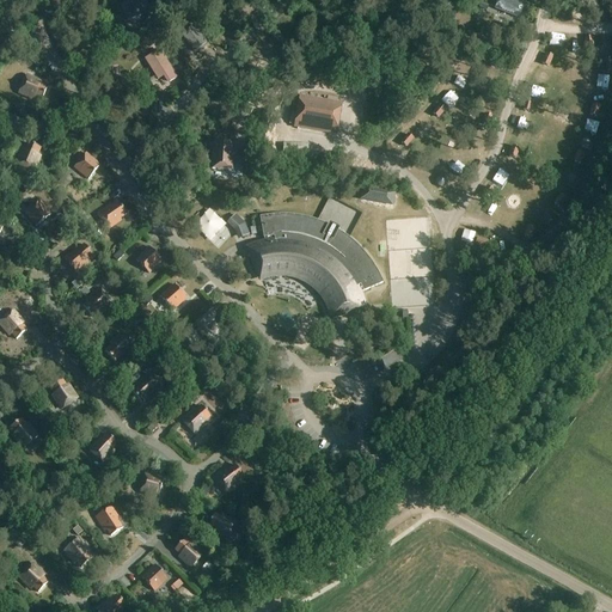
[(151,12),(146,0),(133,0),(122,5),(128,22),(151,12)]
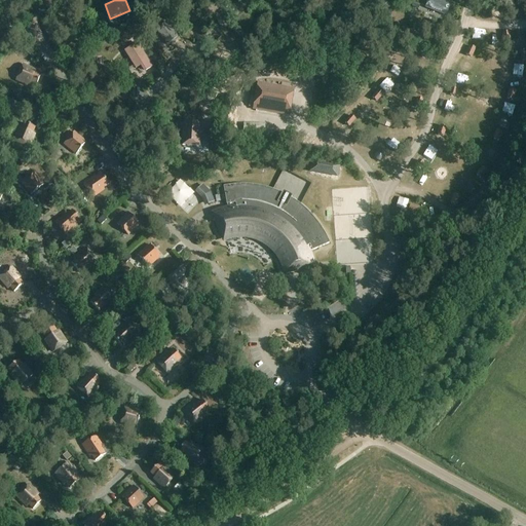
[(201,19),(189,0),(187,0),(183,3),(194,23),(201,19)]
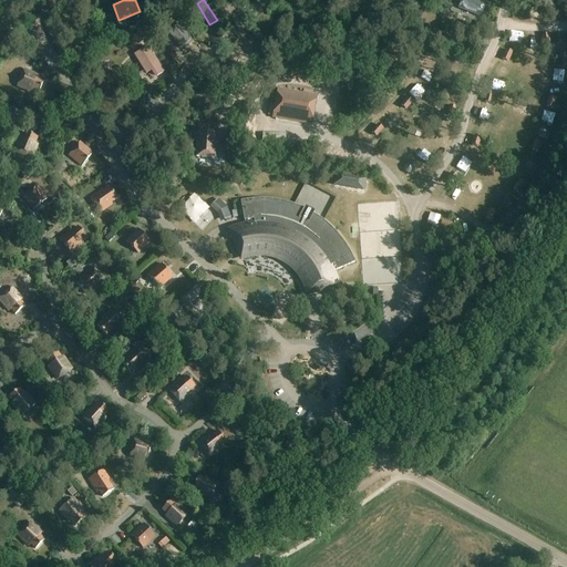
[(460,0),(457,8),(480,17),(486,0),(484,0),(460,0)]
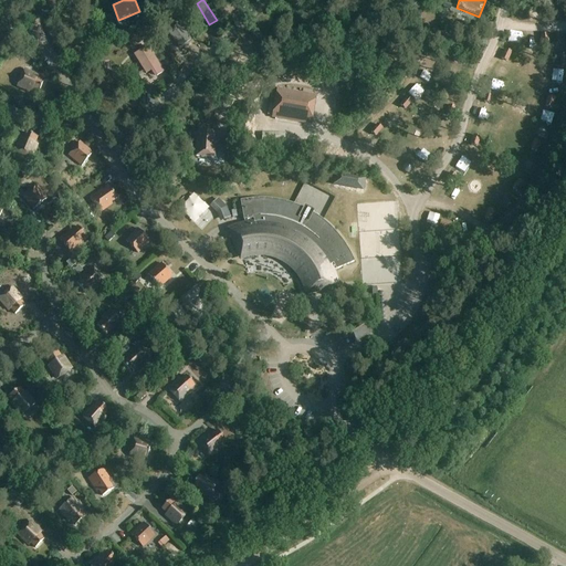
[(192,39),(180,23),(168,32),(181,48),(192,39)]
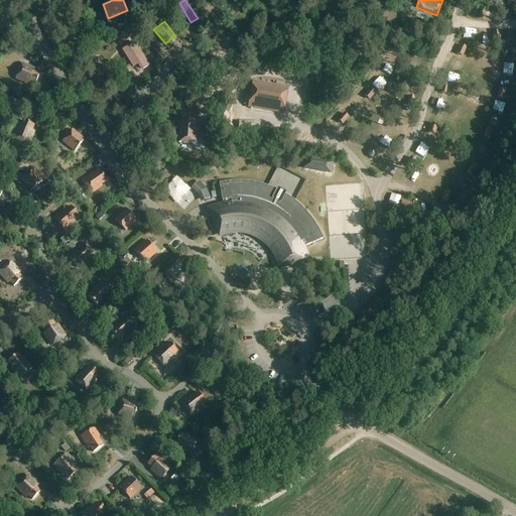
[(123,49),(134,68),(147,59),(136,41),(123,49)]
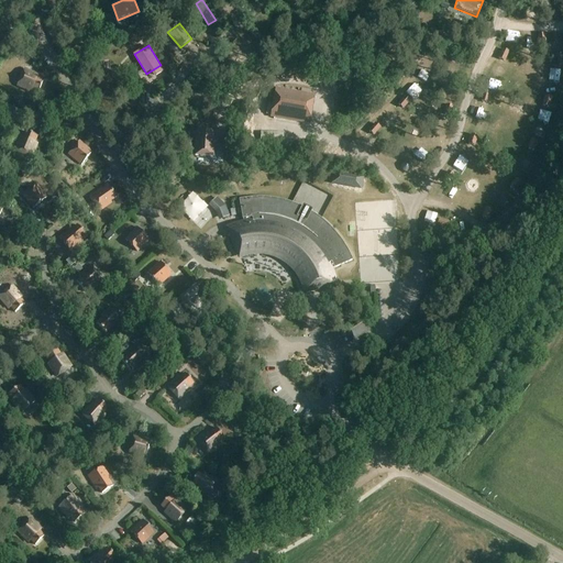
[(123,75),(131,72),(134,78),(141,75),(127,46),(113,53),(123,75)]
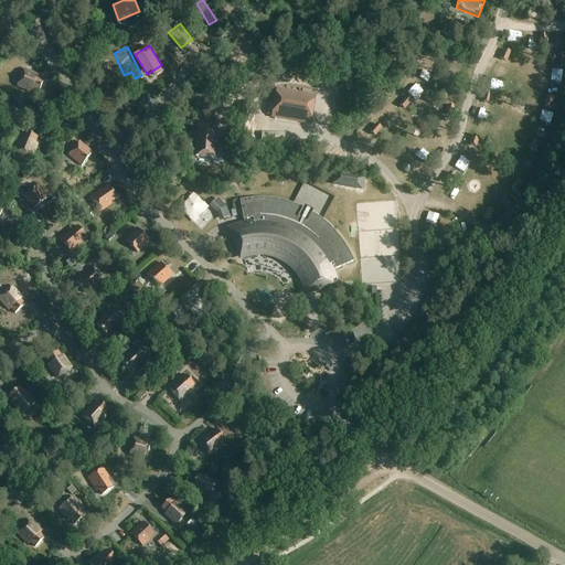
[(505,62),(510,53),(504,51),(500,60),(505,62)]
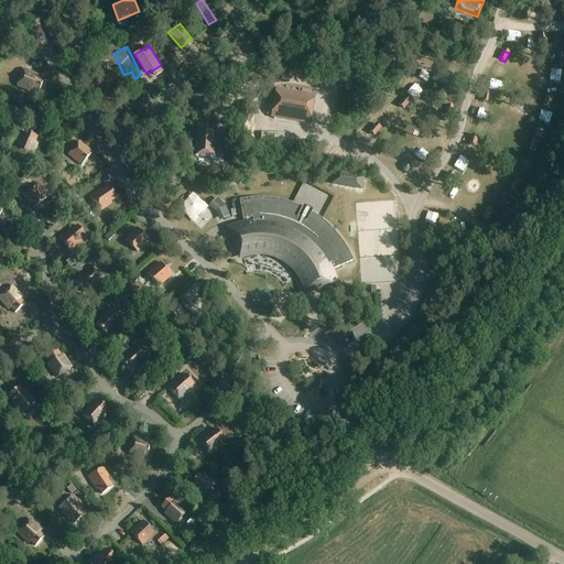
[(35,63),(39,58),(31,53),(28,56),(35,63)]
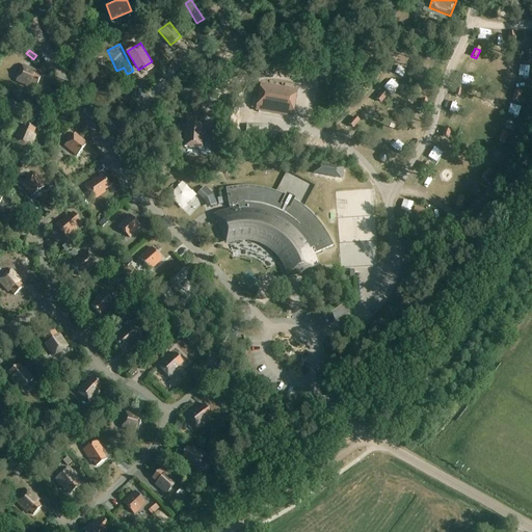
[(36,87),(41,77),(30,72),(31,71),(23,67),(17,81),(29,87),(30,85),(36,87)]
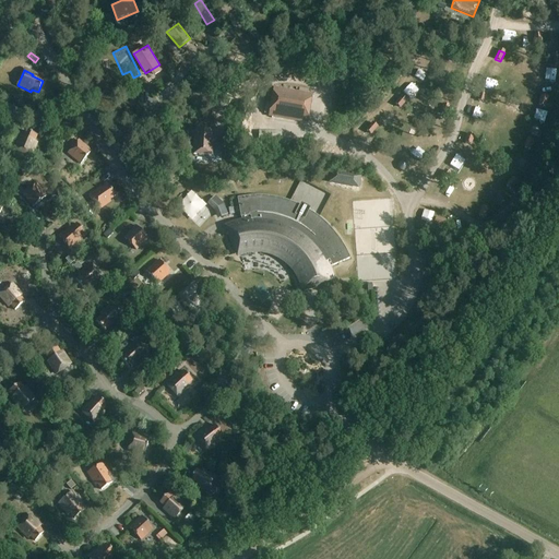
[(384,90),(388,94),(395,88),(391,84),(384,90)]
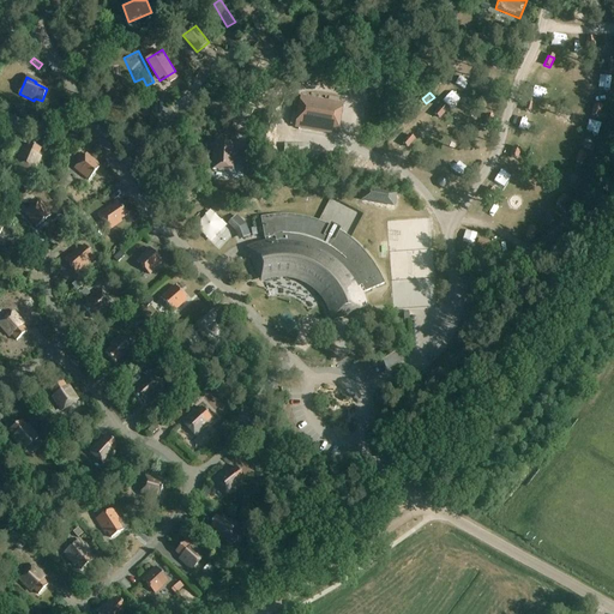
[(337,136),(343,104),(301,97),(295,128),(337,136)]
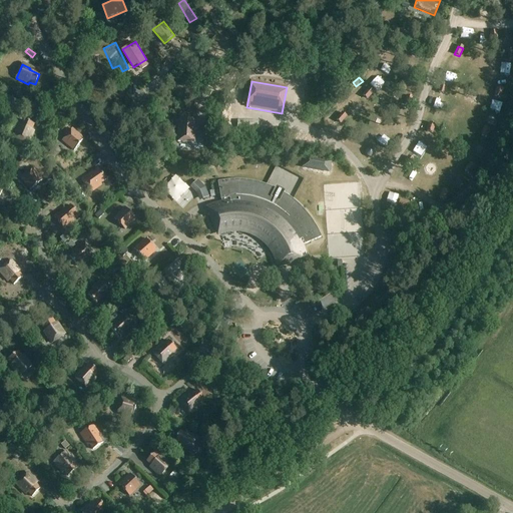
[(367,99),(373,92),(369,89),(363,96),(367,99)]
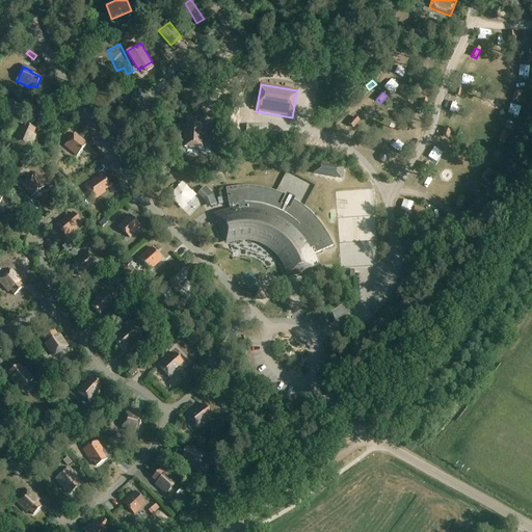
[(432,125),(434,115),(424,113),(422,123),(432,125)]
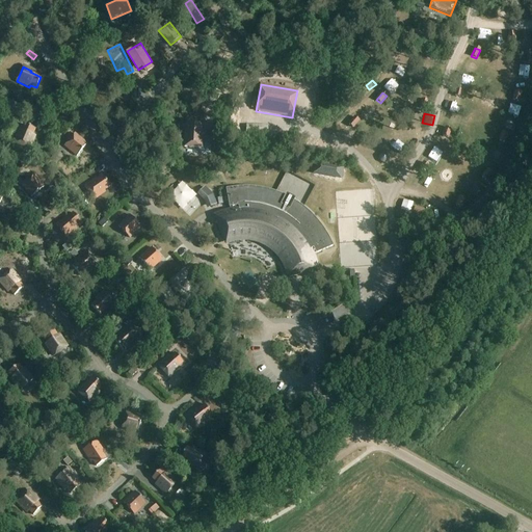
[(352,128),(358,121),(354,117),(348,125),(352,128)]
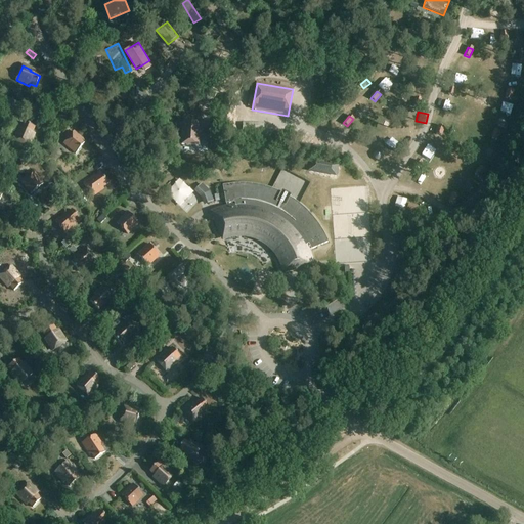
[(32,134),(34,127),(24,123),(19,133),(17,133),(13,141),(29,147),(34,134),(32,134)]
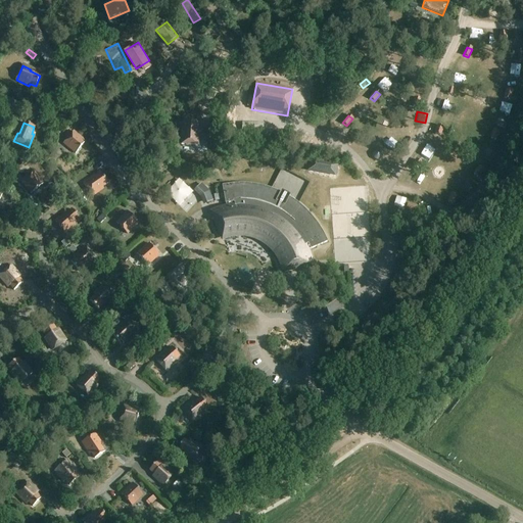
[(197,146),(198,130),(196,129),(197,123),(186,123),(185,131),(182,130),(181,145),(197,146)]
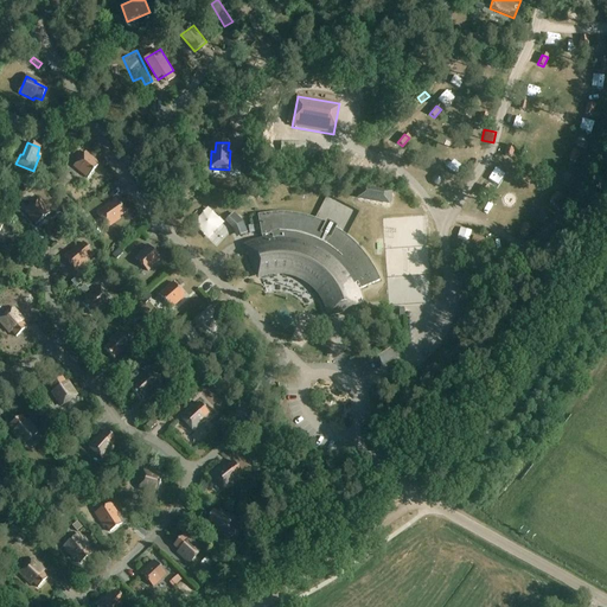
[(88,179),(100,165),(85,153),(74,167),(88,179)]
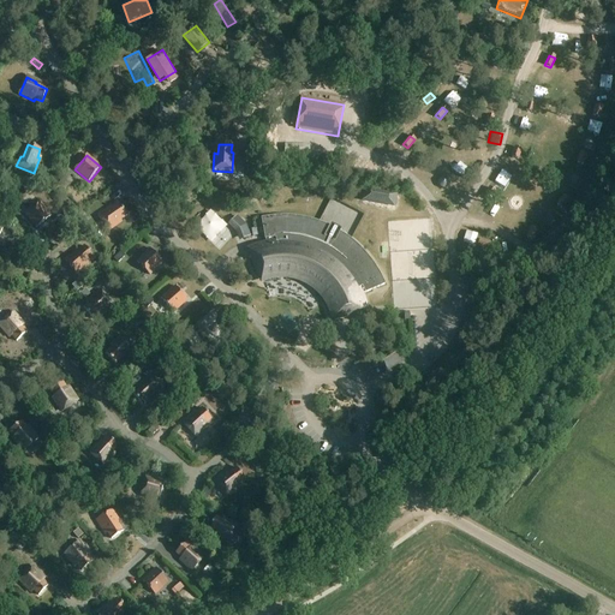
[(441,186),(441,187),(443,189),(445,187),(446,187),(447,186),(448,186),(448,185),(448,184),(448,183),(448,181),(447,180),(446,179),(445,179),(443,179),(442,179),(441,180),(440,180),(439,183),(439,184),(440,185),(440,186),(441,186)]
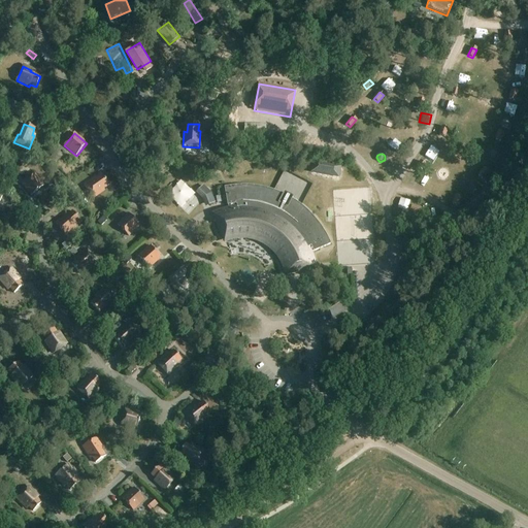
[(55,156),(50,162),(54,165),(59,160),(55,156)]
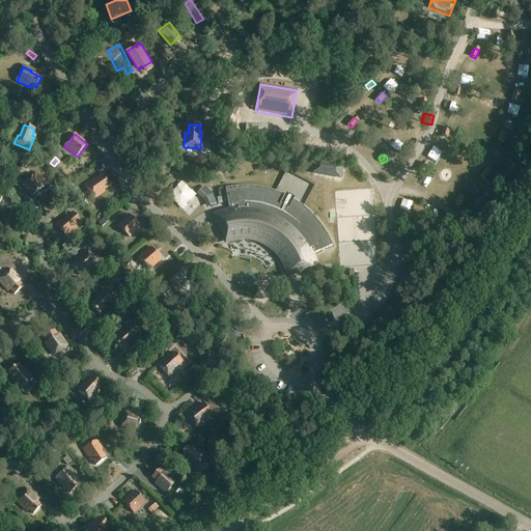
[(422,173),(427,165),(423,163),(418,170),(422,173)]
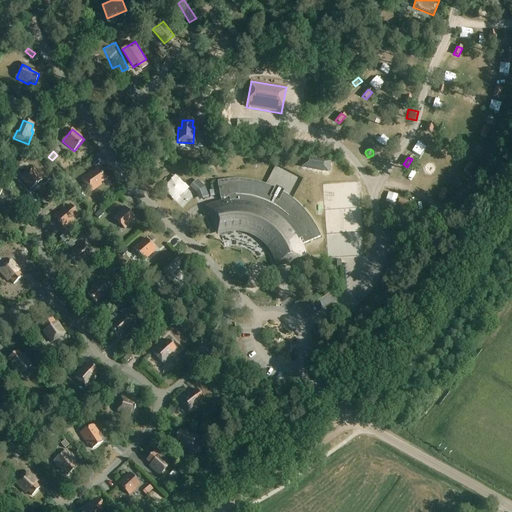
[(467,174),(473,167),(469,164),(463,171),(467,174)]
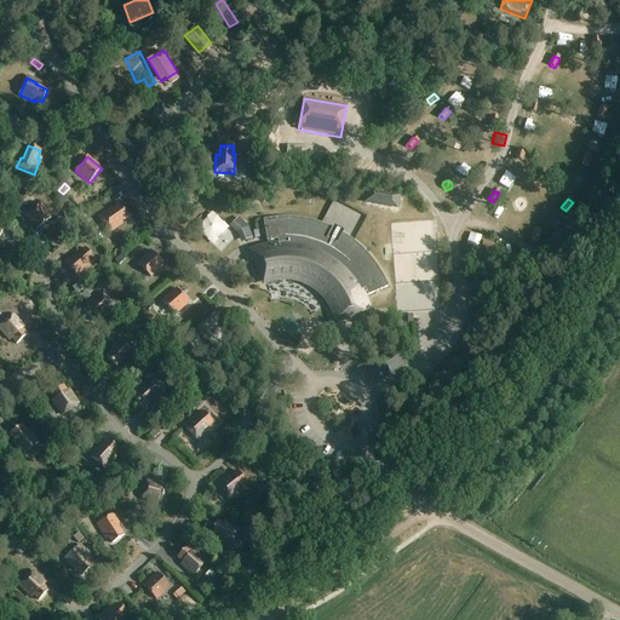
[(36,230),(51,218),(39,204),(24,216),(36,230)]
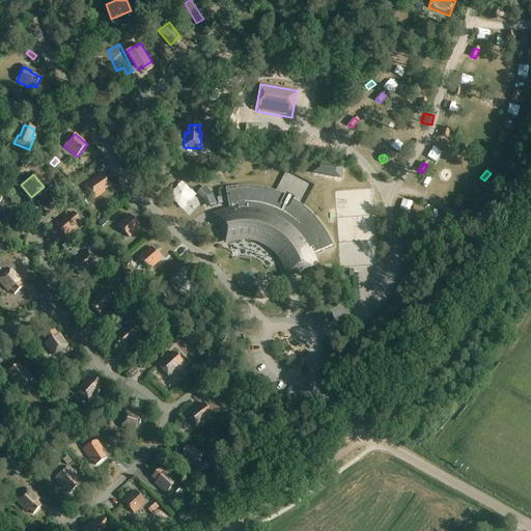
[(109,187),(103,176),(93,183),(91,182),(84,187),(93,200),(105,192),(104,190),(109,187)]
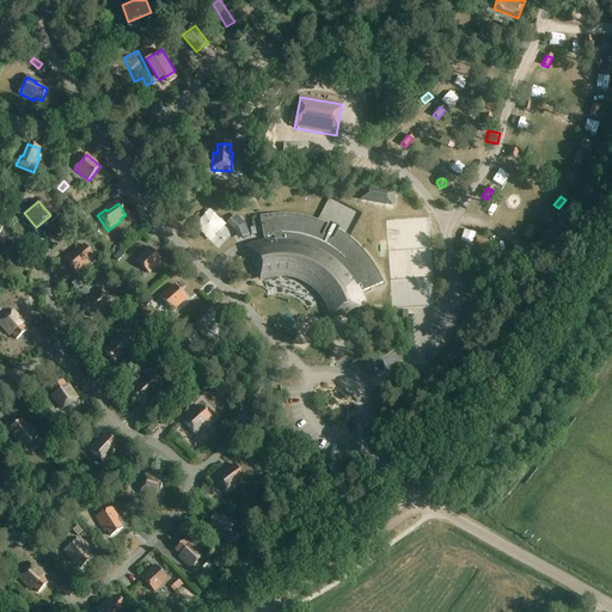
[(334,209),(318,204),(314,214),(330,220),(334,209)]
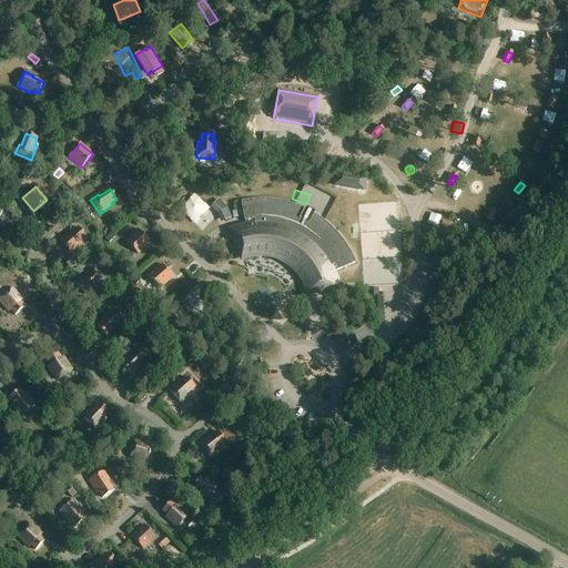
[(229,231),(239,255),(243,254),(247,252),(252,252),(256,251),(261,251),(266,251),(271,252),(275,253),(280,254),(283,256),(287,259),(291,261),(295,264),(298,267),(301,271),(304,274),(306,277),(308,282),(311,286),(312,291),(328,286),(330,292),(338,290),(337,284),(335,279),(334,273),(355,263),(351,255),(346,247),(341,240),(334,233),(328,226),(321,221),(313,215),(314,213),(305,209),(304,211),(296,208),(287,204),(279,203),(269,201),(260,201),(251,202),(242,203),(245,225),(240,226),(234,229),(229,231)]
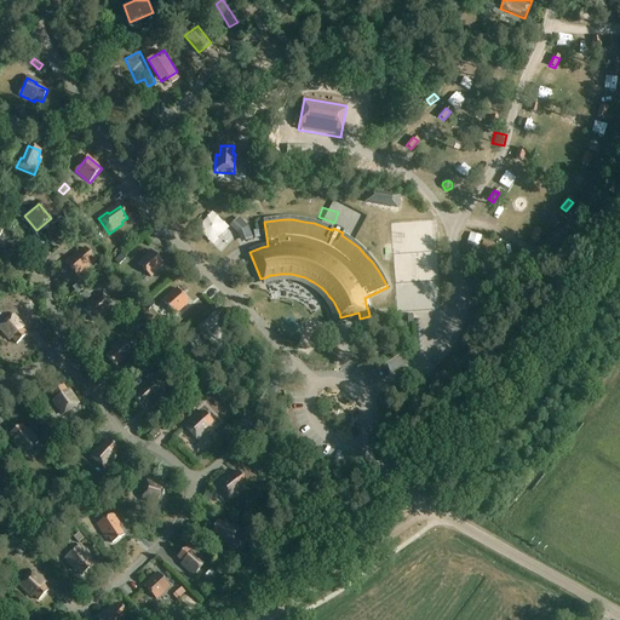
[(537,242),(540,233),(535,230),(530,240),(537,242)]
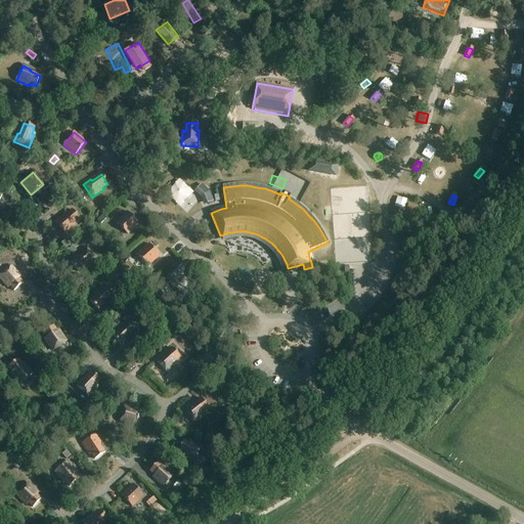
[(80,219),(72,210),(63,218),(62,216),(55,222),(66,234),(76,225),(75,223),(80,219)]
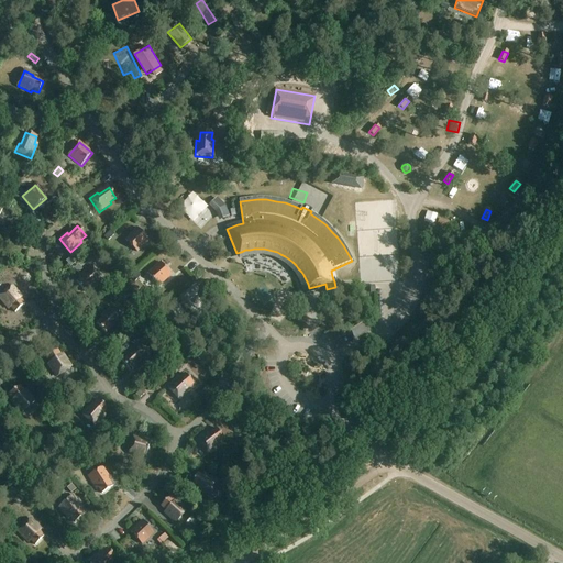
[(136,252),(148,241),(138,228),(125,240),(136,252)]
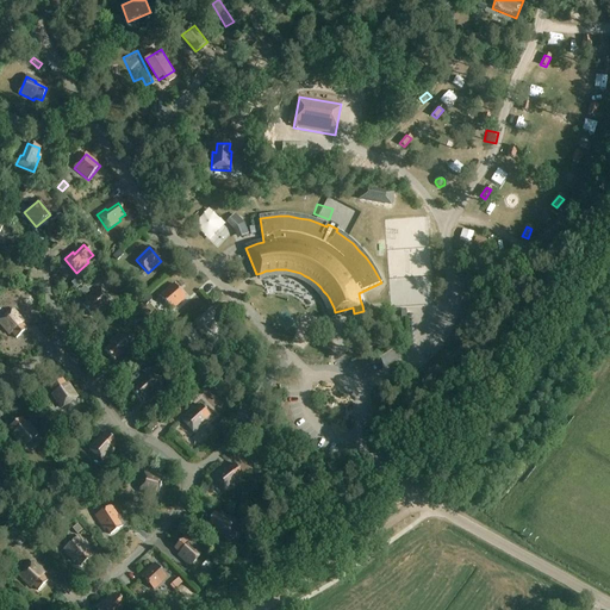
[(172,311),(186,298),(173,285),(160,297),(172,311)]
